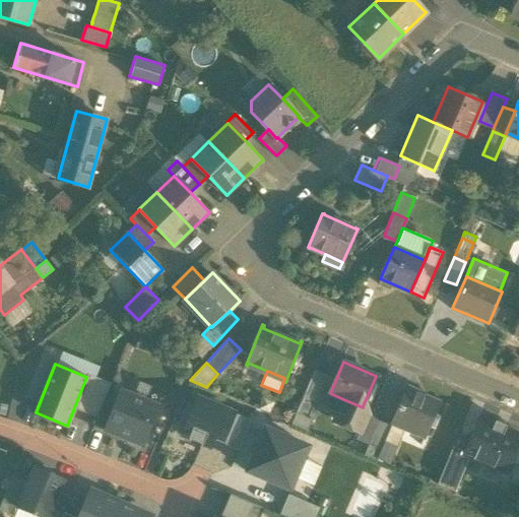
[(314,372),(304,396),(315,401),(325,377),(314,372)]
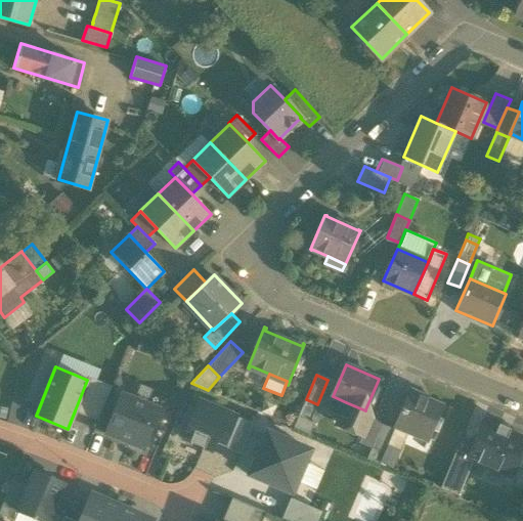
[(89,376),(87,380),(75,410),(98,419),(107,396),(112,385),(89,376)]
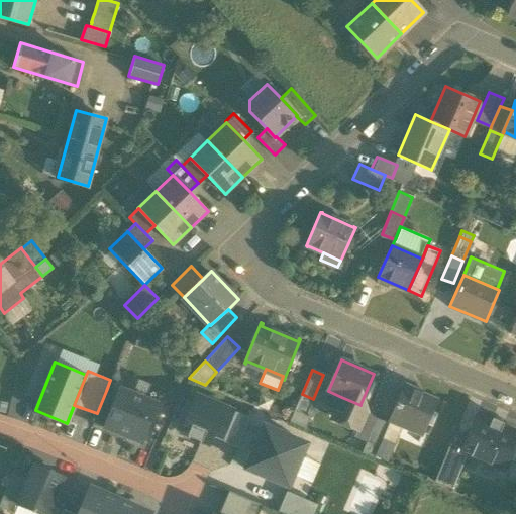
[(404,425),(423,433),(437,401),(404,387),(390,419),(404,425)]
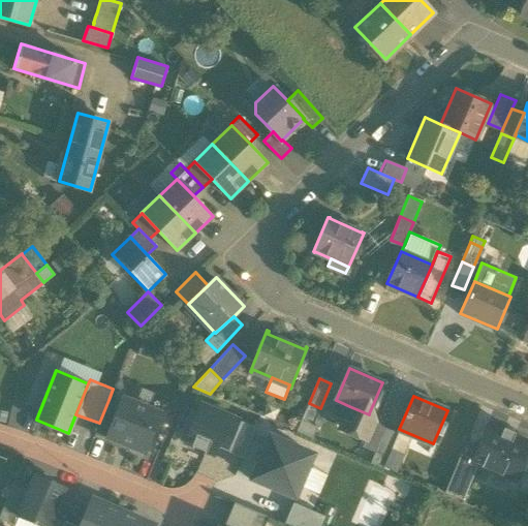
[(120,405),(107,435),(145,451),(160,412),(123,398),(120,405)]
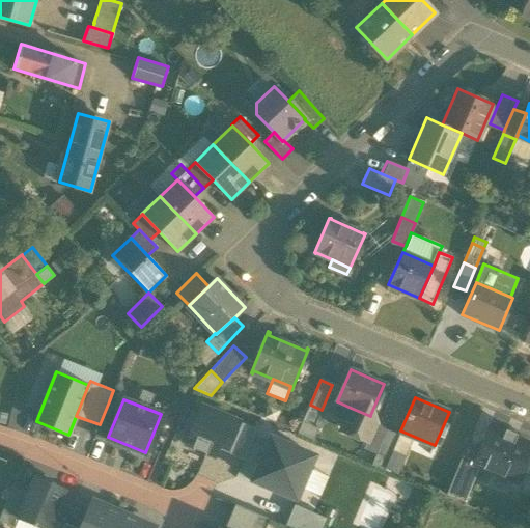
[(108,437),(120,407),(109,401),(100,424),(95,435),(107,440),(108,437)]
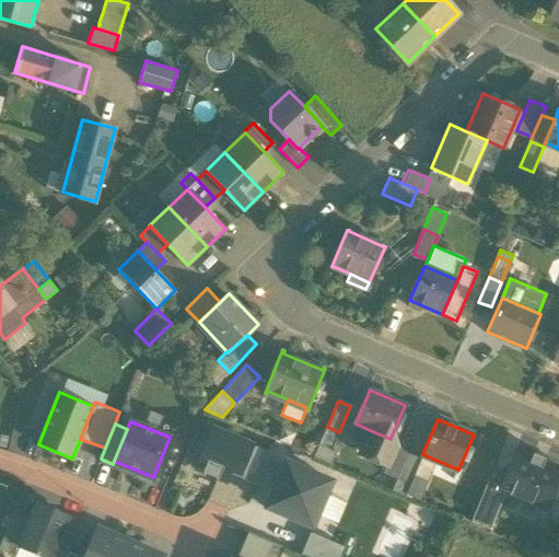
[(347,444),(361,451),(370,430),(356,424),(347,444)]
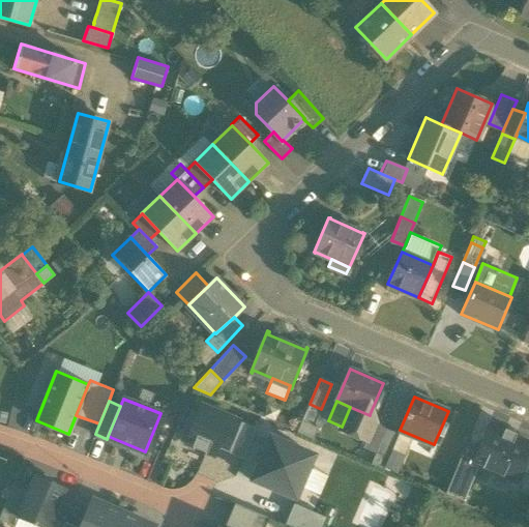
[(202,404),(185,442),(213,455),(217,446),(225,449),(227,446),(228,446),(239,420),(202,404)]
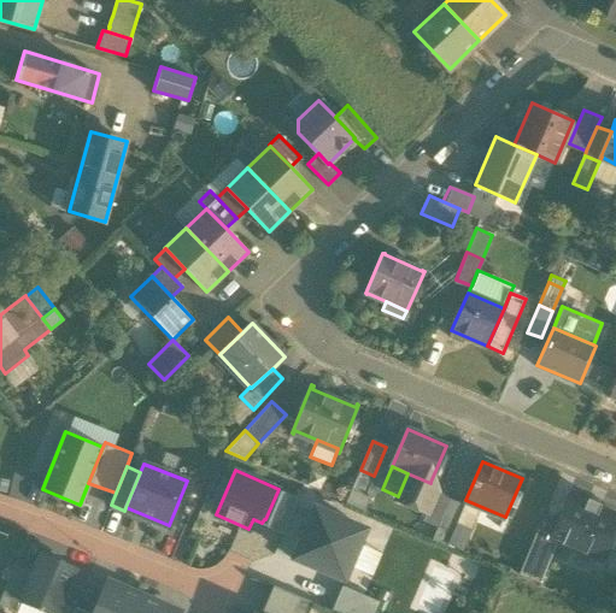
[(367,495),(374,476),(361,470),(352,489),(367,495)]
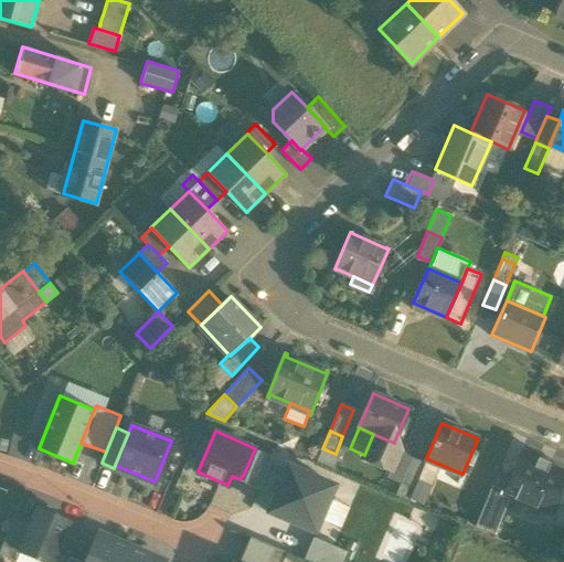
[(394,443),(373,434),(364,455),(392,466),(393,467),(398,453),(401,448),(396,443),(394,442),(394,443)]
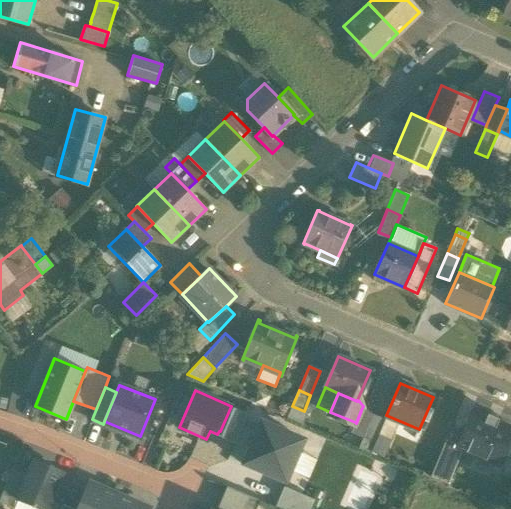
[(247,412),(231,406),(220,431),(219,431),(217,434),(235,442),(247,412)]
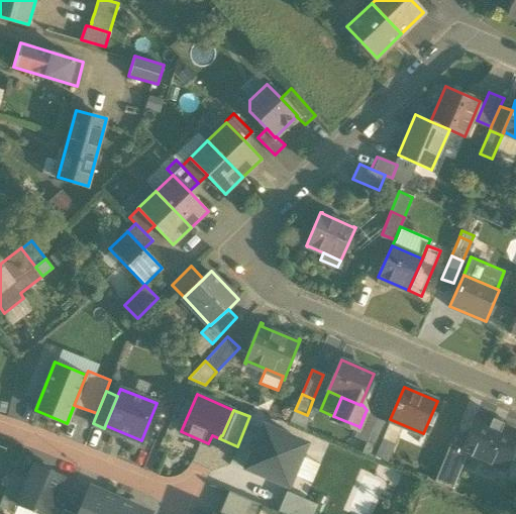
[(502,470),(503,471),(515,438),(515,432),(503,426),(491,421),(477,415),(478,413),(477,413),(462,447),(460,452),(461,453),(462,451),(467,453),(502,468),(502,470)]
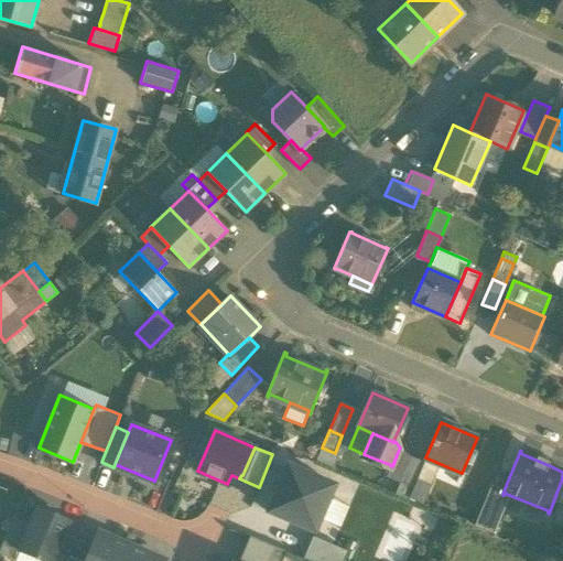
[(387,475),(401,481),(411,457),(398,452),(392,466),(391,465),(387,475)]
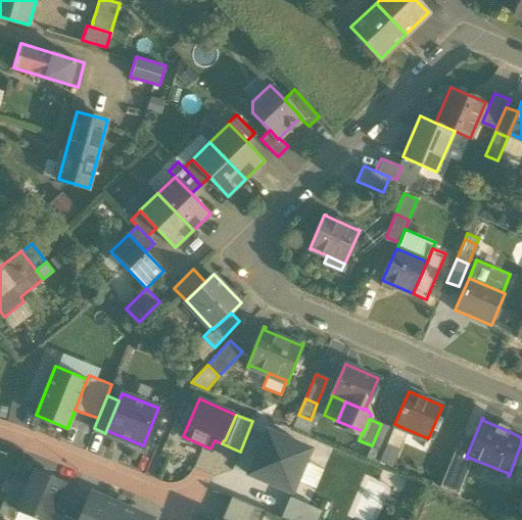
[(497,423),(496,426),(509,431),(510,428),(497,423)]
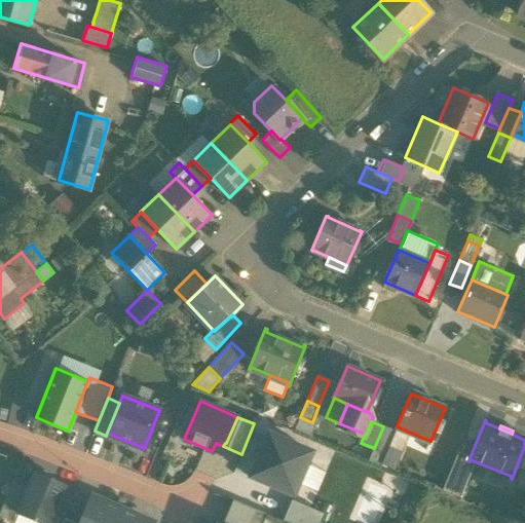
[(395,431),(383,426),(374,448),(373,449),(385,453),(388,445),(395,431)]
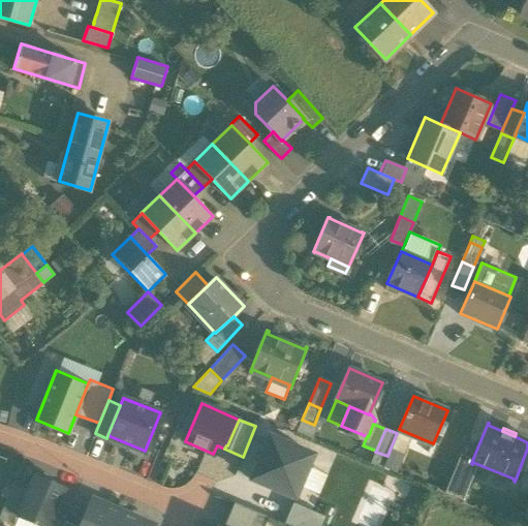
[(397,433),(391,447),(405,454),(413,435),(399,429),(397,433)]
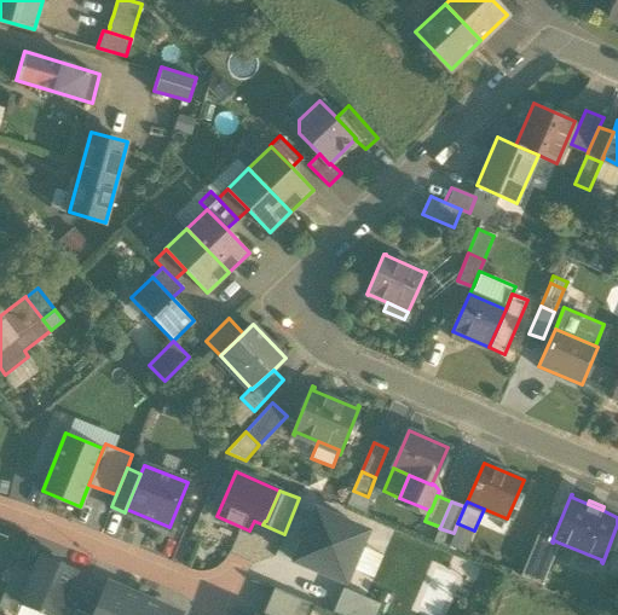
[(316,509),(294,560),(345,581),(351,567),(361,545),(367,531),(316,509)]
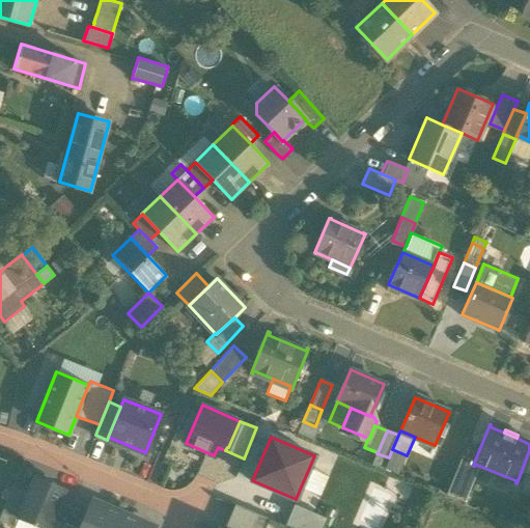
[(392,449),(389,457),(384,469),(397,475),(407,455),(392,449)]
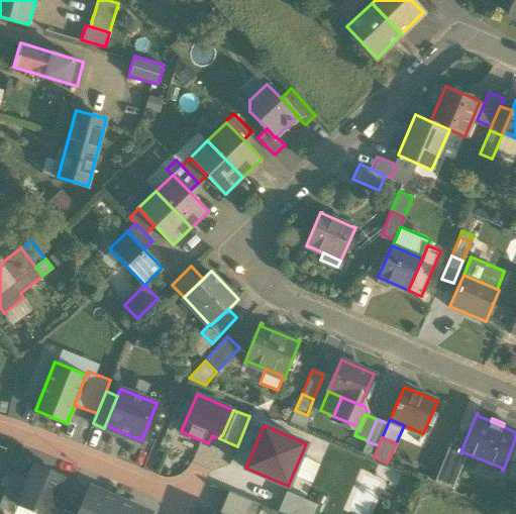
[(363,451),(374,456),(379,445),(367,441),(363,451)]
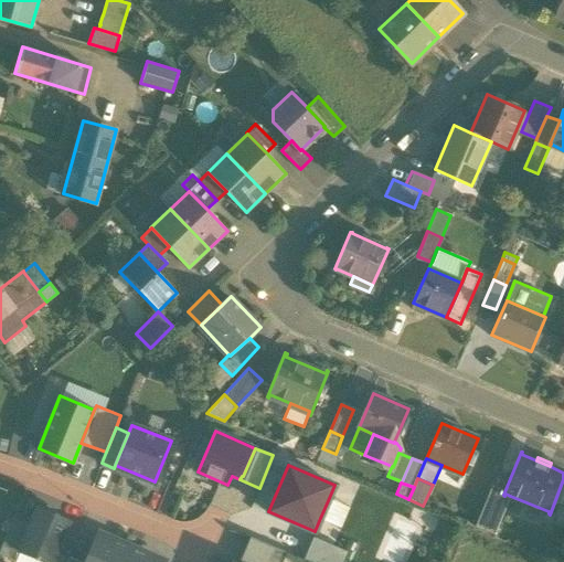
[(503,495),(506,489),(492,484),(476,526),(495,533),(510,496),(506,494),(504,496),(503,495)]
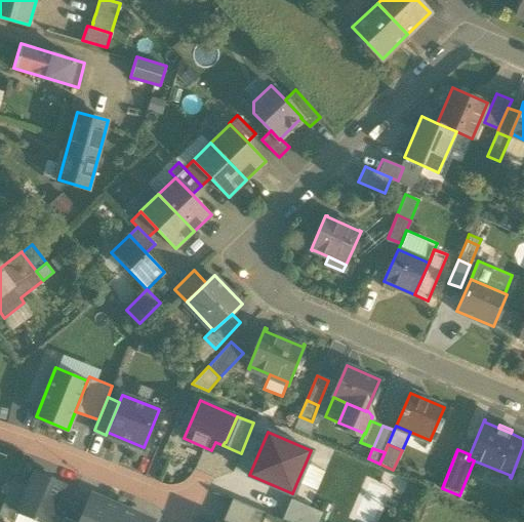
[(325,471),(306,463),(297,481),(317,489),(325,471)]
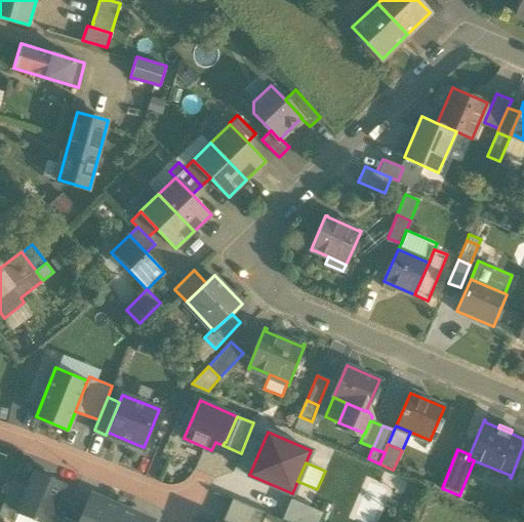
[(36,519),(42,521),(47,521),(65,484),(35,471),(28,486),(17,511),(18,512),(33,518),(33,519),(36,520),(36,519)]
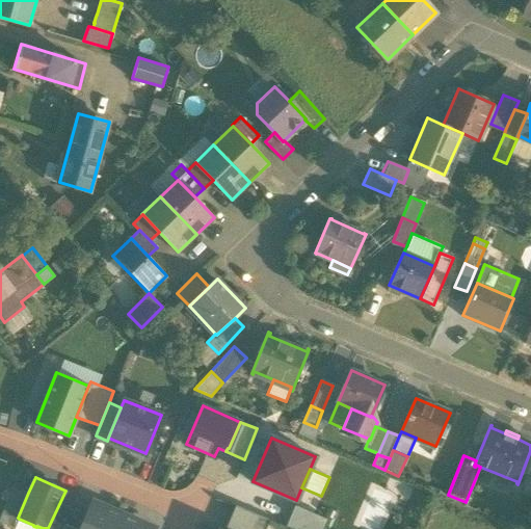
[(0,521),(15,527),(19,519),(18,518),(28,493),(14,486),(0,517),(0,521)]
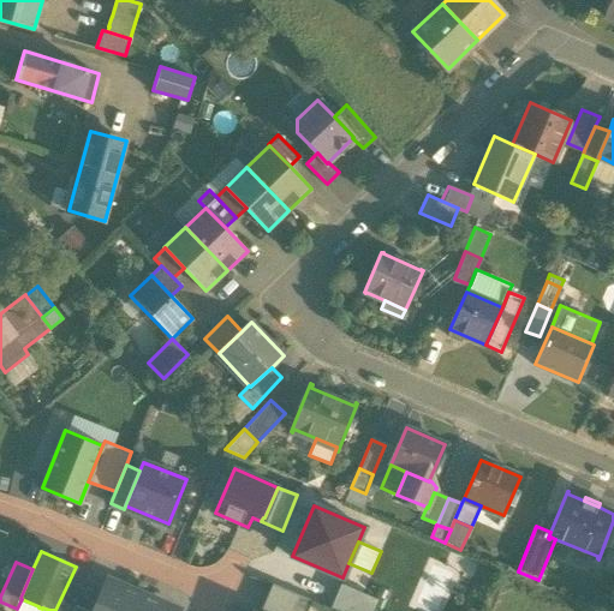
[(135,610),(142,594),(108,580),(94,610),(135,610)]
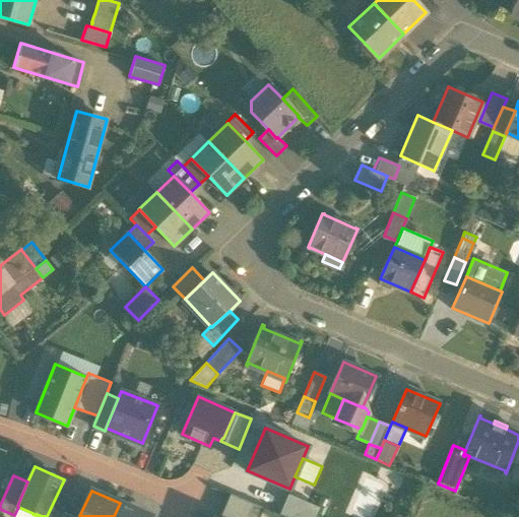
[(231,493),(219,516),(260,516),(264,507),(231,493)]
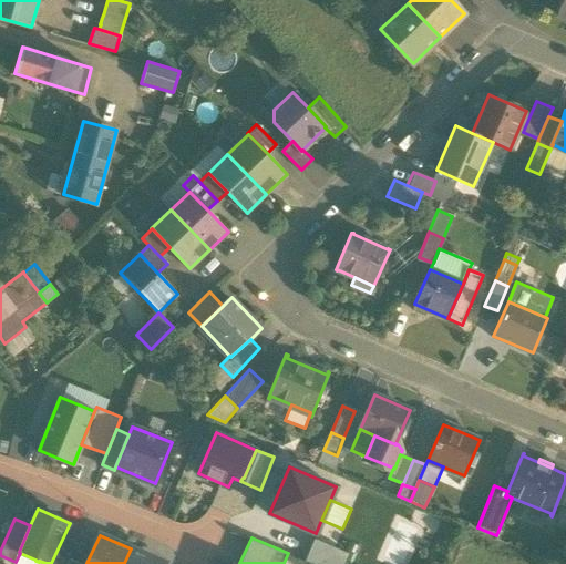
[(314,563),(346,563),(351,553),(315,537),(305,560),(314,563)]
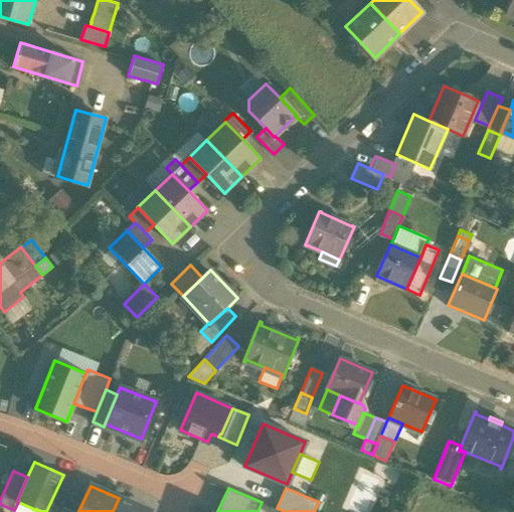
[(119,498),(113,511),(148,511),(149,511),(119,498)]
